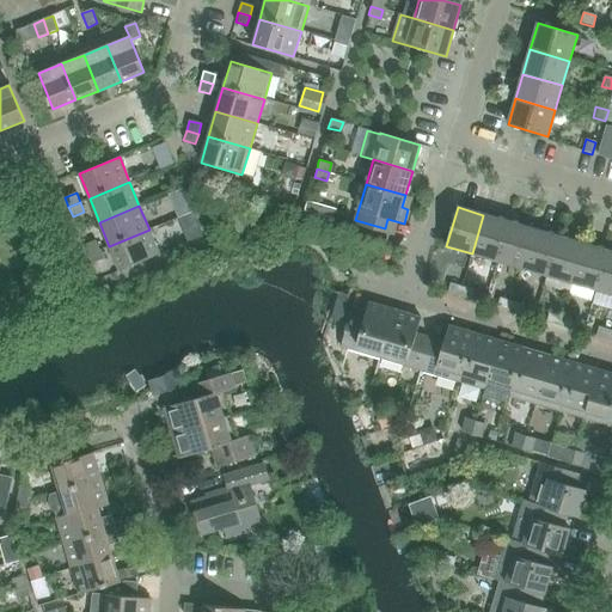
[(508,222),(483,215),(472,254),(496,261),(508,222)]
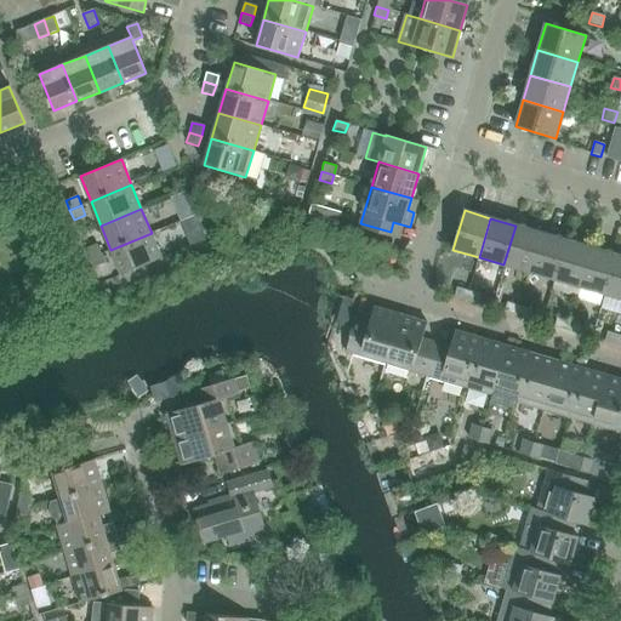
[(503,265),(529,273),(541,233),(516,226),(503,265)]
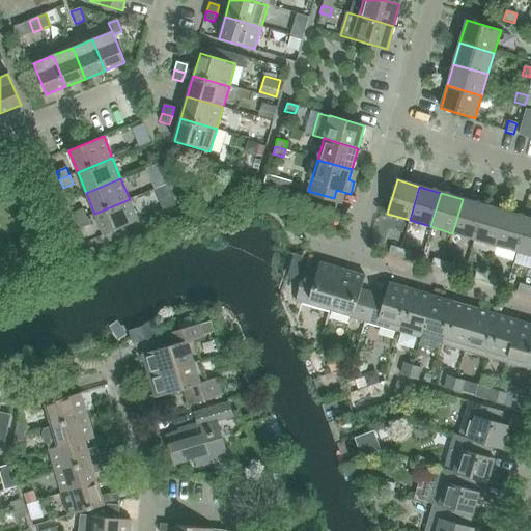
[(130,199),(94,214),(104,235),(138,221),(130,199)]
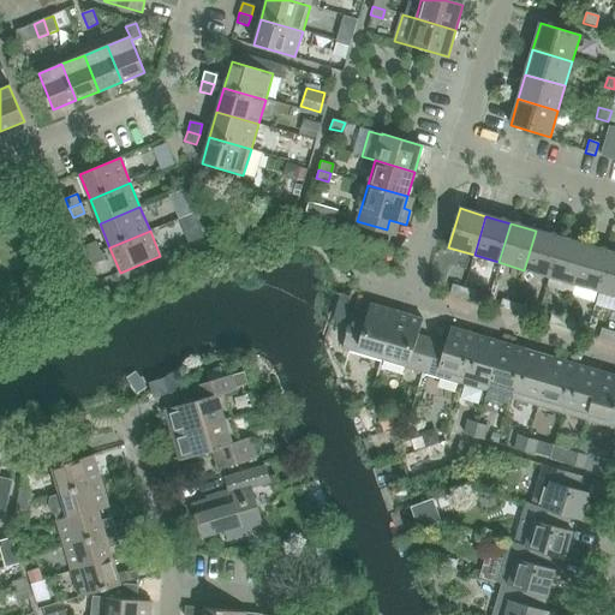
[(524,270),(549,278),(561,238),(536,231),(524,270)]
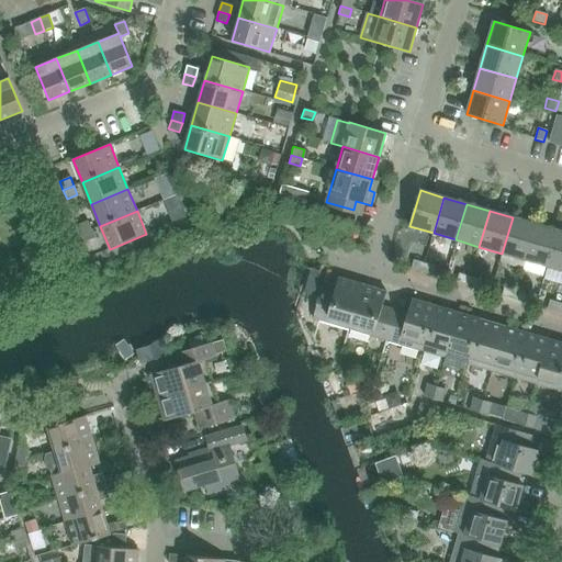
[(502,254),(525,260),(535,224),(513,217),(502,254)]
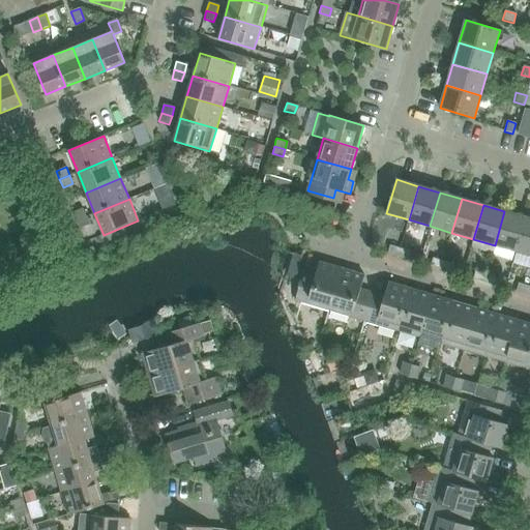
[(72,212),(77,221),(86,216),(83,208),(72,212)]
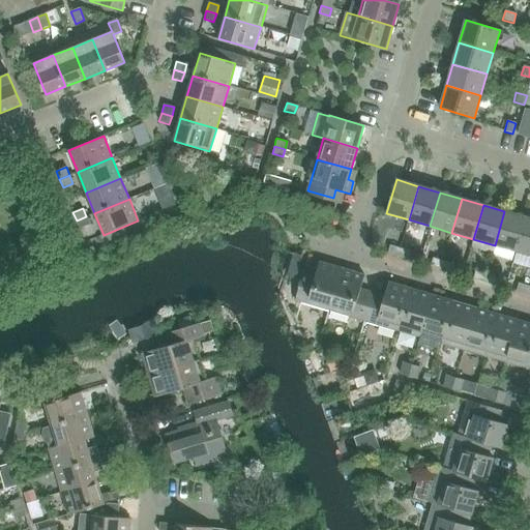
[(495,245),(516,252),(526,217),(504,211),(495,245)]
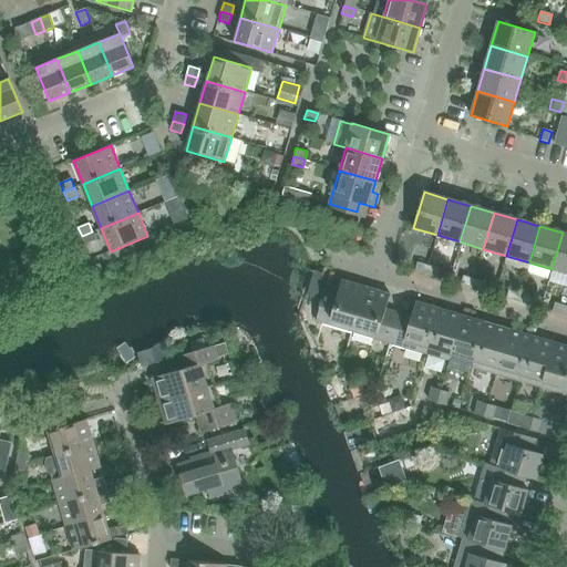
[(82,236),(85,245),(96,240),(92,232),(82,236)]
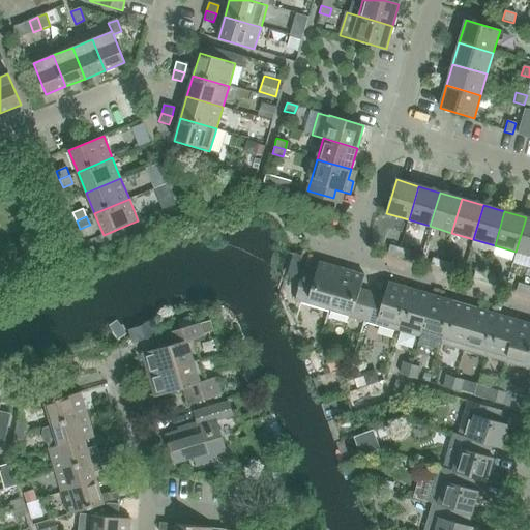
[(529,218),(526,217),(516,252),(529,255),(529,218)]
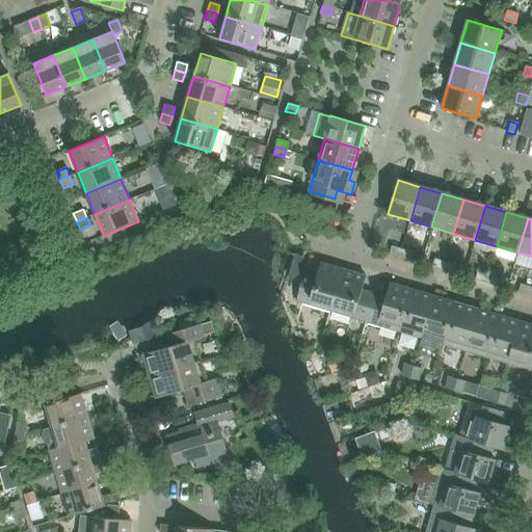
[(389,255),(399,258),(402,249),(392,246),(389,255)]
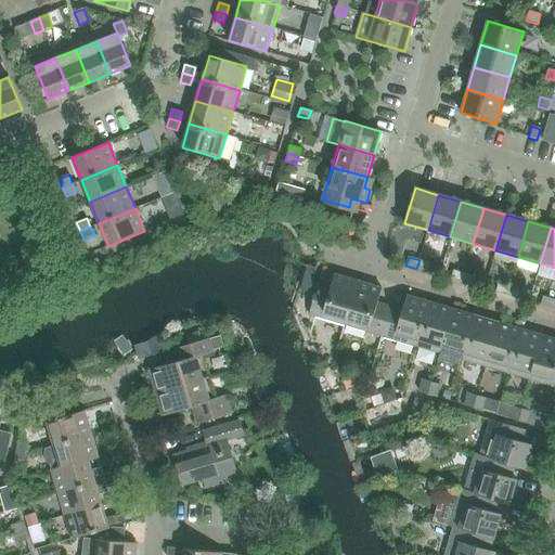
[(416,269),(428,272),(430,263),(420,260),(416,269)]
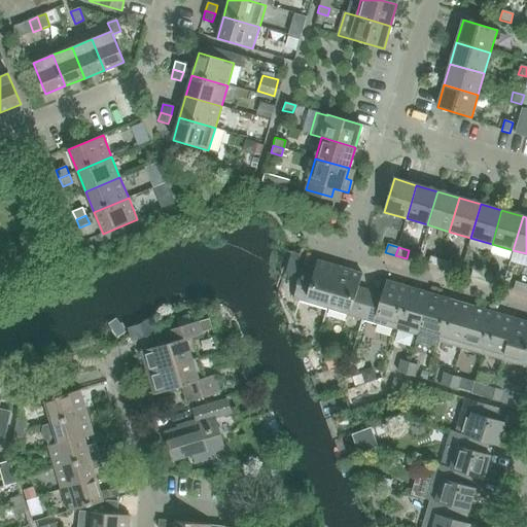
[(428,266),(438,269),(441,259),(430,256),(428,266)]
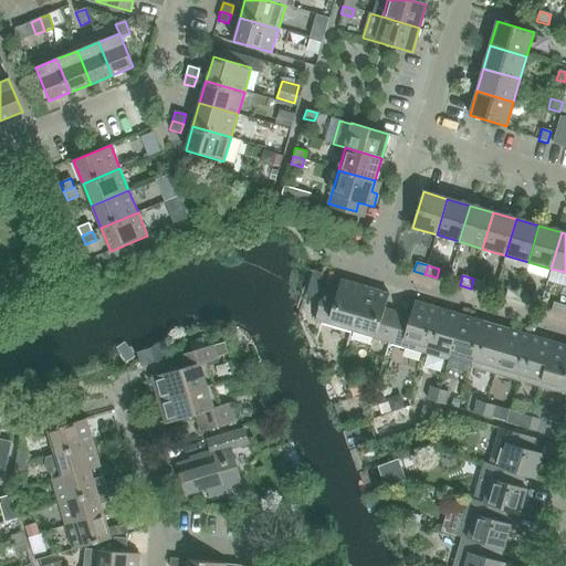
[(471,289),(482,292),(484,282),(473,279),(471,289)]
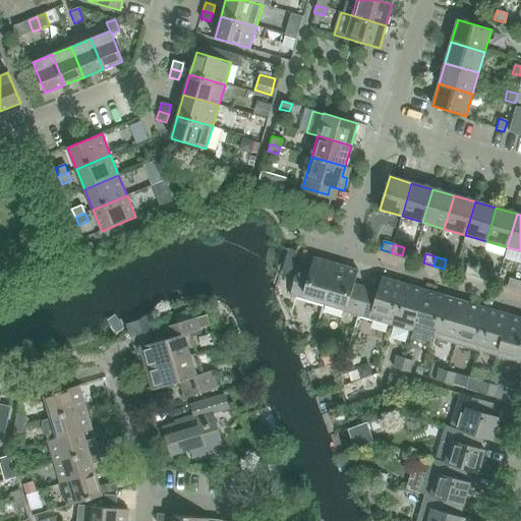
[(290,295),(324,305),(336,265),(313,258),(309,272),(298,268),(290,295)]
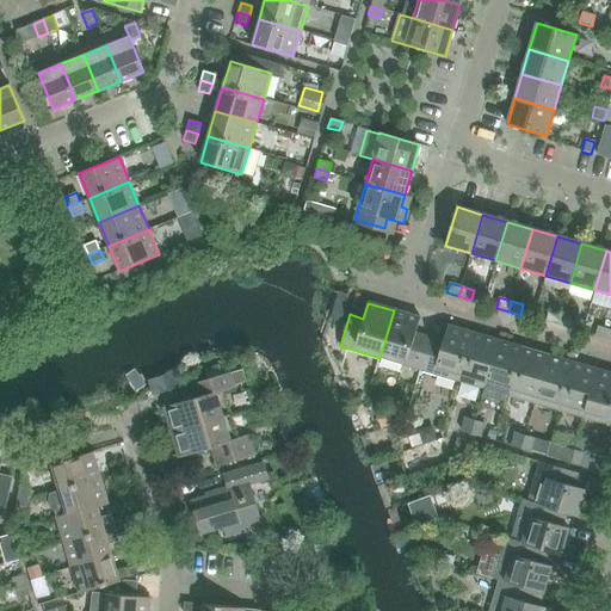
[(380,358),(420,370),(430,338),(415,334),(420,318),(394,310),(380,358)]
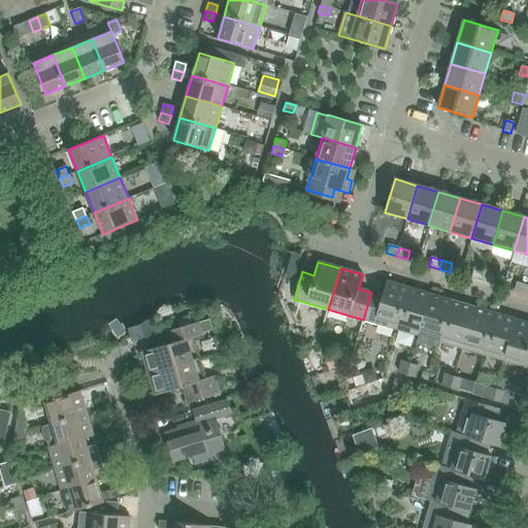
[(471,278),(482,282),(485,272),(474,269),(471,278)]
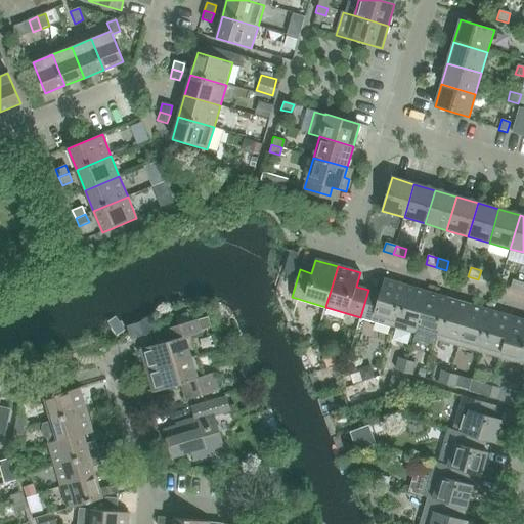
[(478,279),(488,282),(491,273),(481,270),(478,279)]
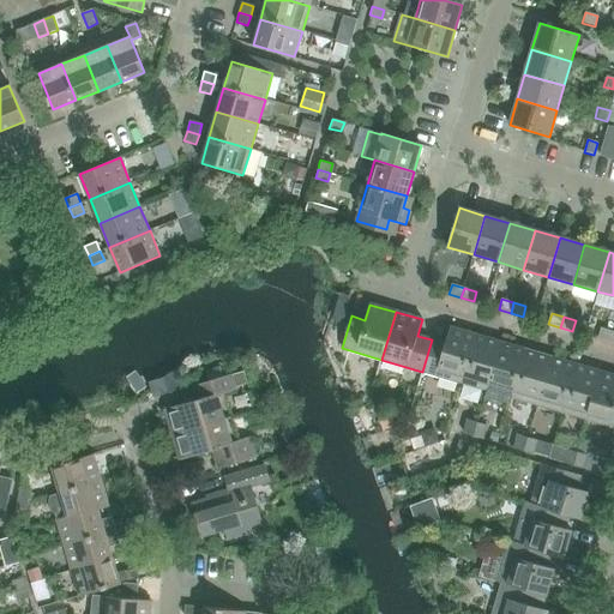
[(422,372),(462,384),(476,336),(450,327),(445,343),(432,339),(422,372)]
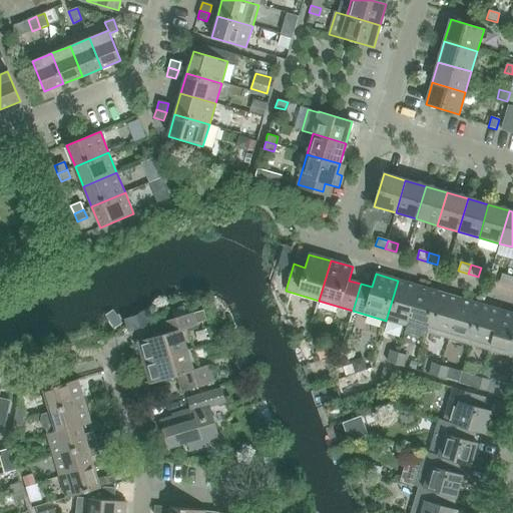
[(499,283),(510,286),(512,277),(502,274),(499,283)]
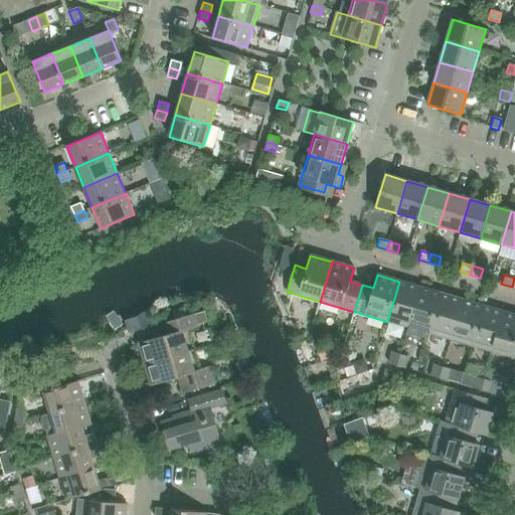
[(387,322),(408,328),(420,288),(399,282),(387,322)]
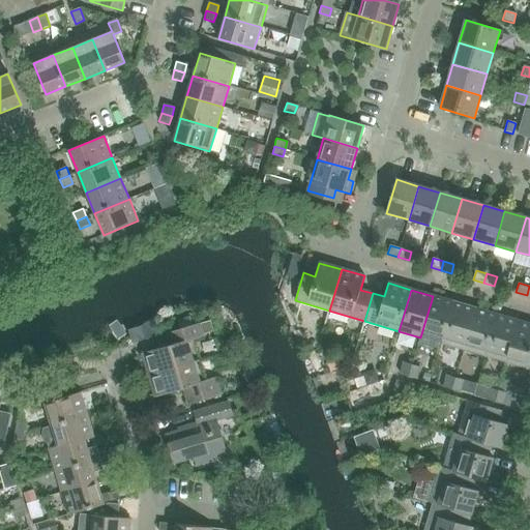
[(420,337),(442,344),(454,302),(433,296),(420,337)]
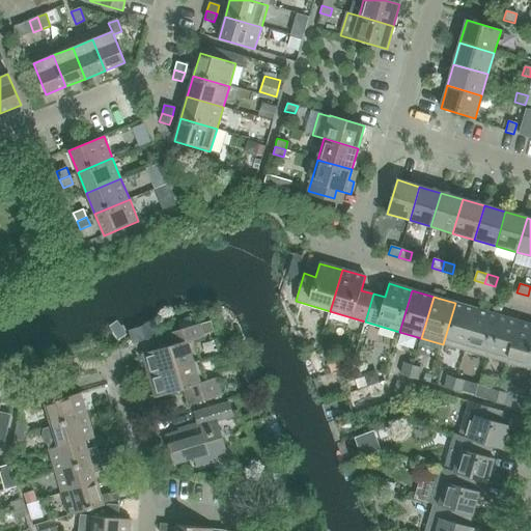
[(443,344),(465,351),(476,309),(455,303),(443,344)]
